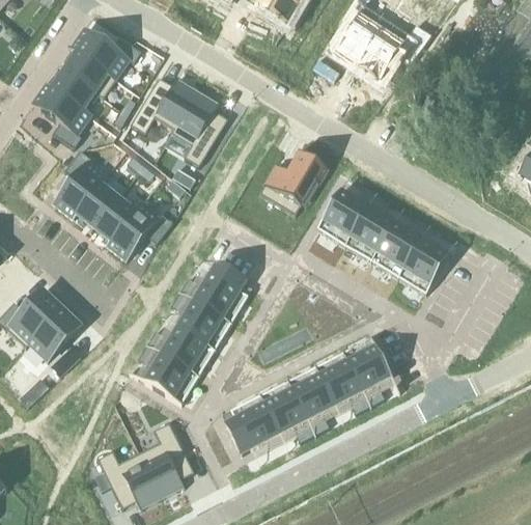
[(261,0),(258,7),(287,24),(299,4),(294,1),(295,0),(261,0)]
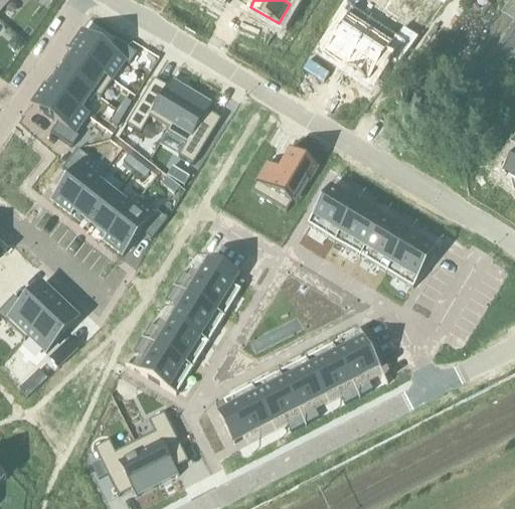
[(340,26),(325,50),(346,63),(347,64),(370,27),(349,14),(358,0),(342,0),(330,20),(340,26)]
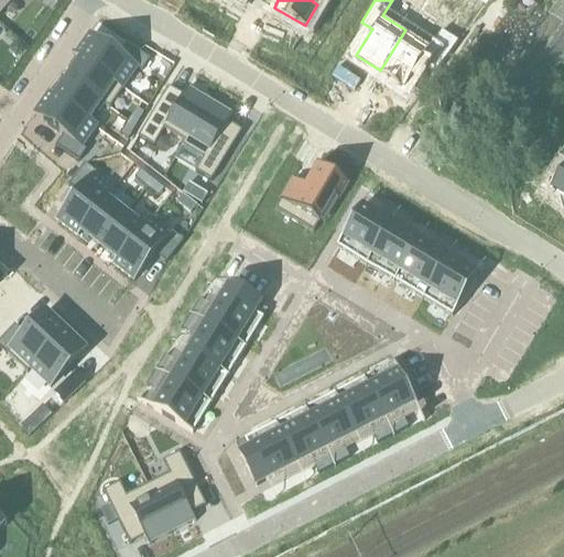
[(557,0),(551,9),(494,86),(523,109),(563,53),(563,0),(557,0)]
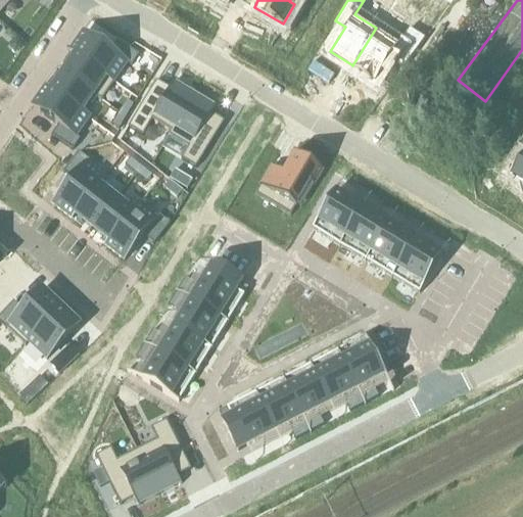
[(437,1),(422,9),(432,29),(447,20),(437,1)]
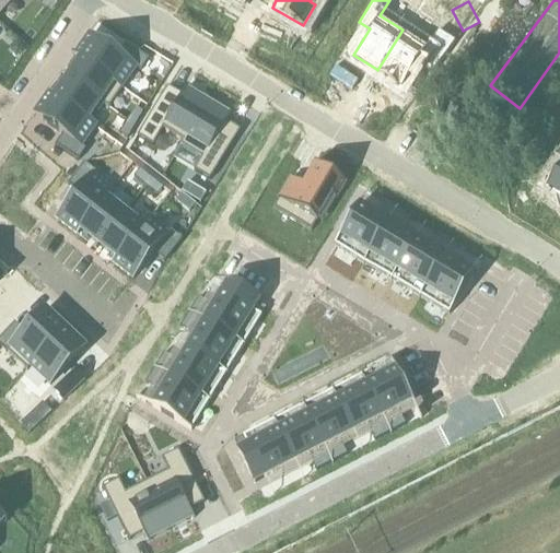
[(376,69),(375,71),(398,85),(399,84),(401,85),(419,60),(431,68),(455,36),(438,26),(427,45),(403,30),(377,70),(376,69)]
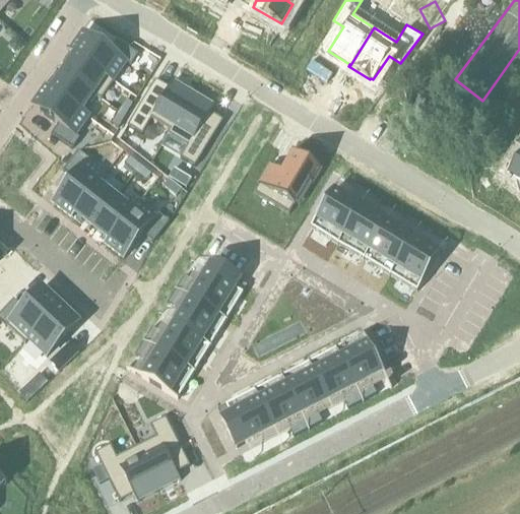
[(83,29),(70,49),(74,52),(74,51),(114,78),(126,60),(130,62),(137,51),(116,36),(109,47),(83,29)]
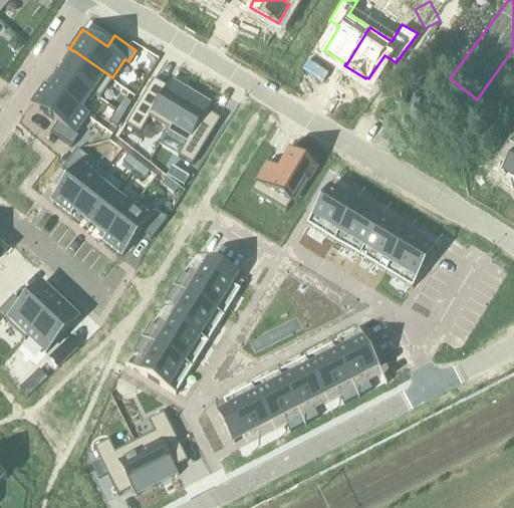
[(73,51),(61,67),(96,92),(95,93),(99,95),(112,77),(73,50),(73,51)]
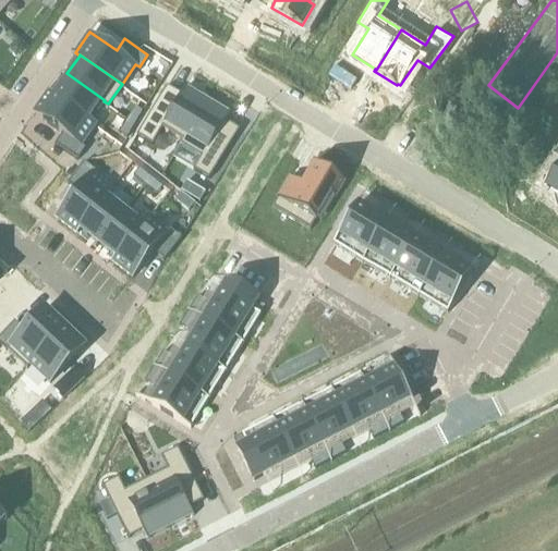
[(53,92),(53,93),(92,119),(104,101),(105,100),(67,73),(53,92)]
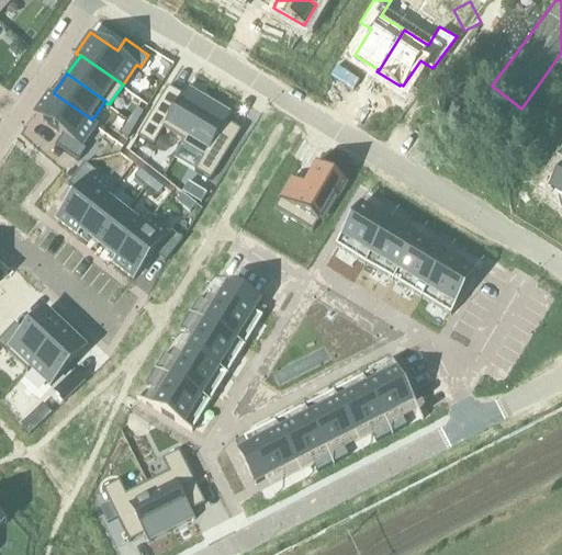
[(168,82),(137,132),(154,142),(164,125),(183,137),(184,137),(209,97),(188,85),(188,83),(187,82),(182,90),(168,82)]
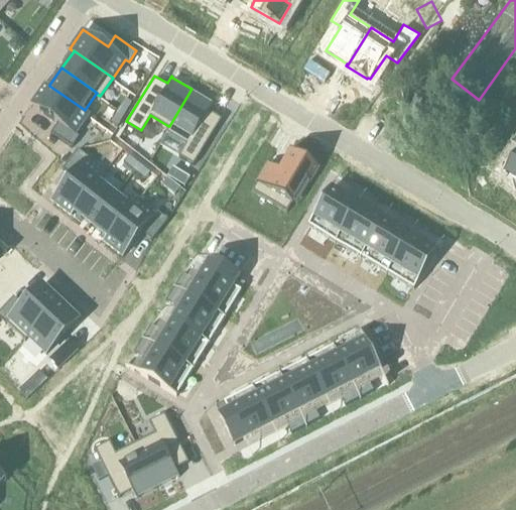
[(45,83),(32,102),(57,120),(50,130),(72,144),(79,133),(76,131),(89,112),(85,110),(49,86),(49,85),(45,83)]
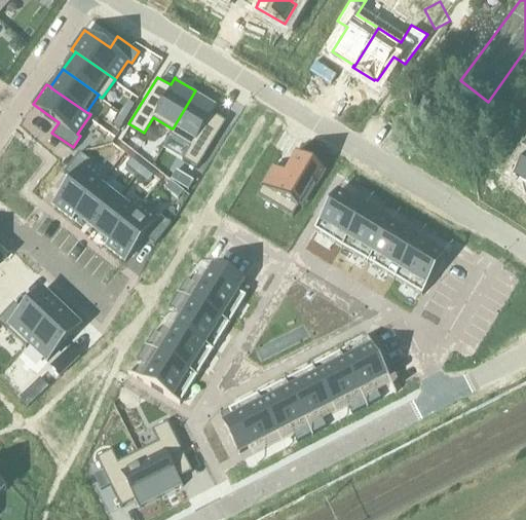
[(172,128),(168,133),(189,145),(182,156),(196,165),(225,118),(213,110),(217,103),(216,102),(215,103),(195,90),(173,128),(172,128)]
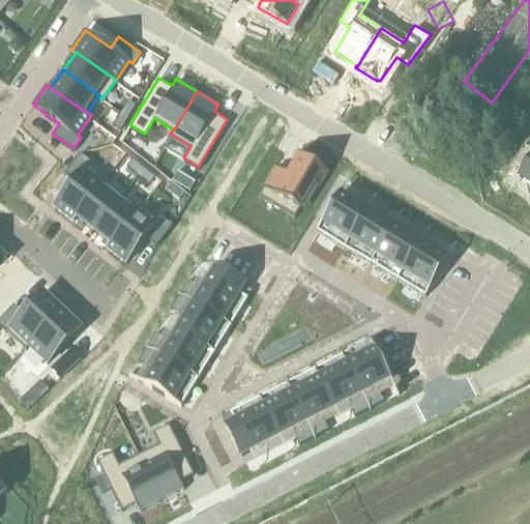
[(128,96),(120,109),(128,114),(136,102),(128,96)]
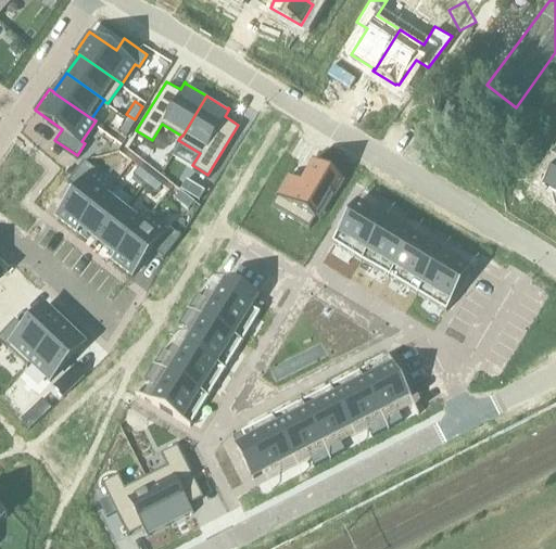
[(126,114),(118,127),(127,132),(135,119),(126,114)]
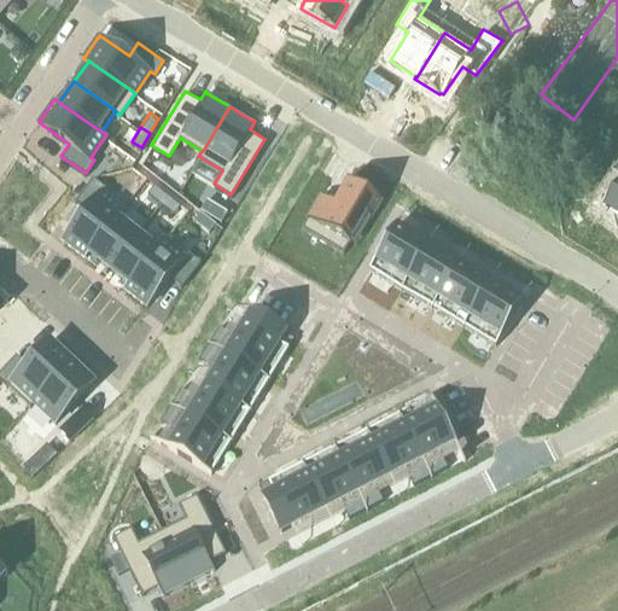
[(617,157),(606,151),(592,172),(613,185),(617,176),(617,157)]
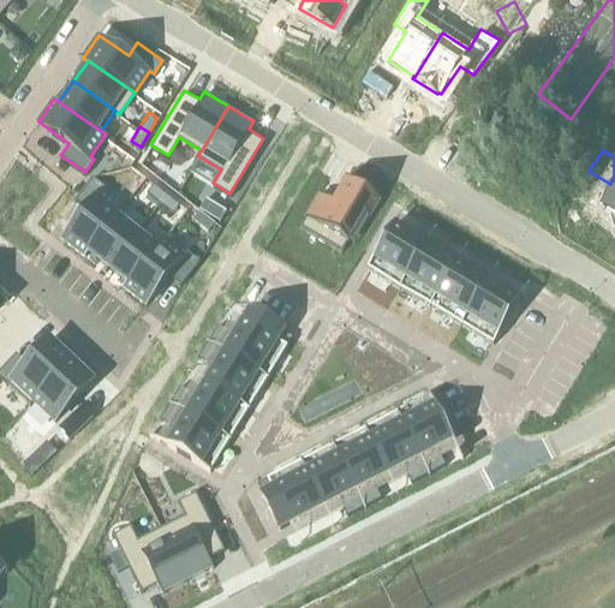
[(85,207),(63,236),(85,254),(89,249),(88,248),(115,213),(117,214),(124,204),(102,188),(105,184),(93,173),(73,197),(85,207)]
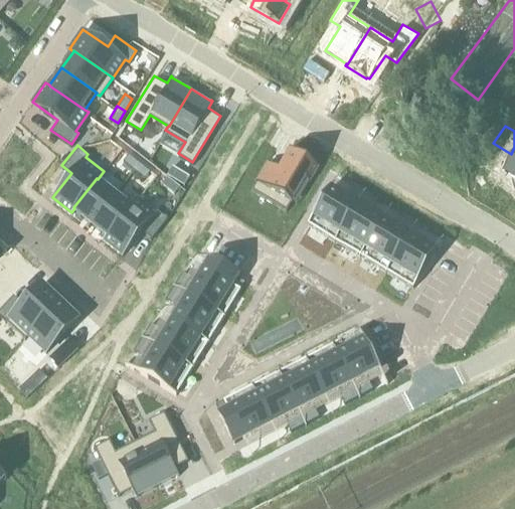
[(268,159),(250,188),(286,208),(291,200),(292,200),(292,199),(305,175),(310,178),(318,163),(290,146),(280,165),(268,159)]
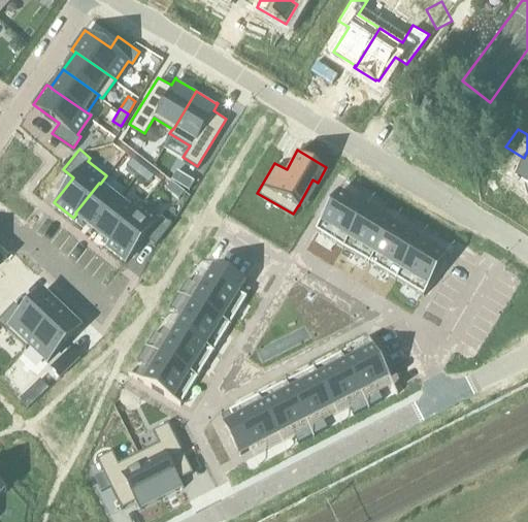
[(527,153),(524,160),(516,172),(527,180),(527,153)]
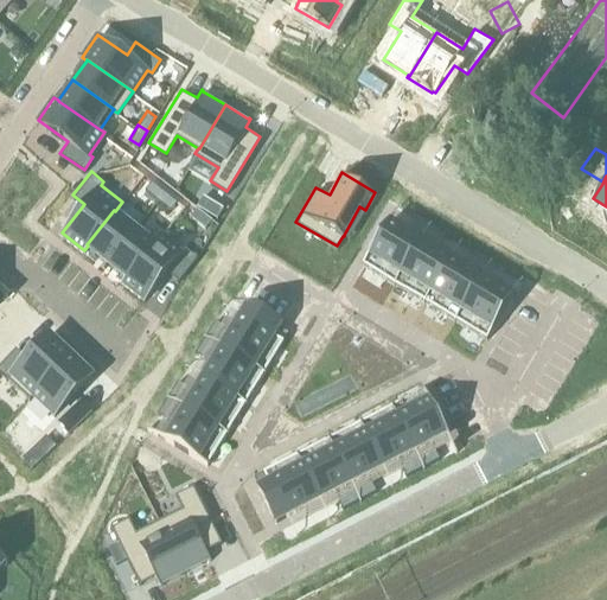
[(152,178),(145,186),(158,196),(165,187),(152,178)]
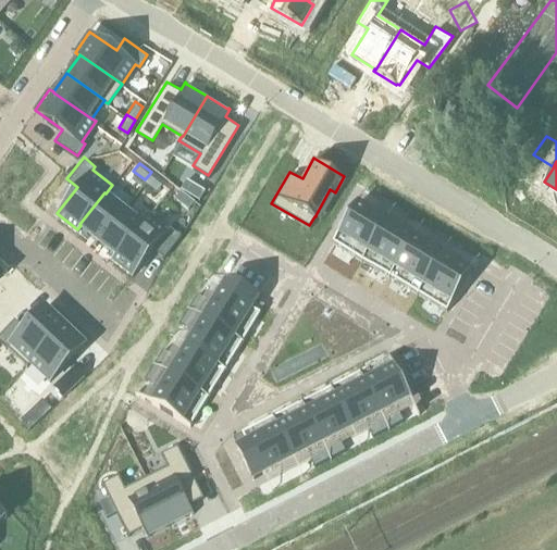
[(151,172),(145,179),(157,189),(163,182),(151,172)]
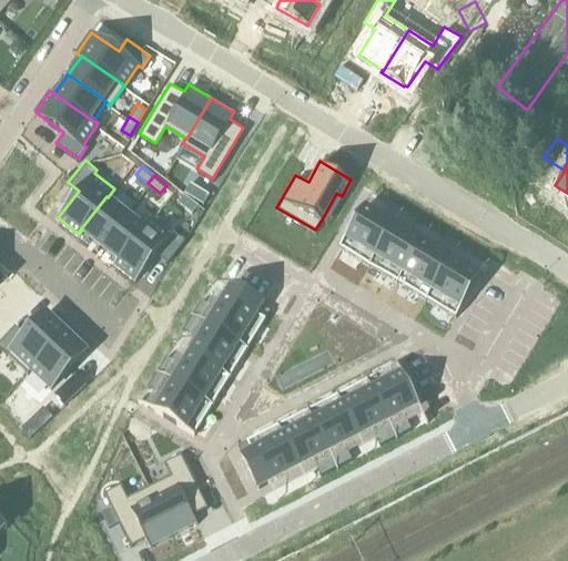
[(190,184),(186,191),(203,201),(208,194),(190,184)]
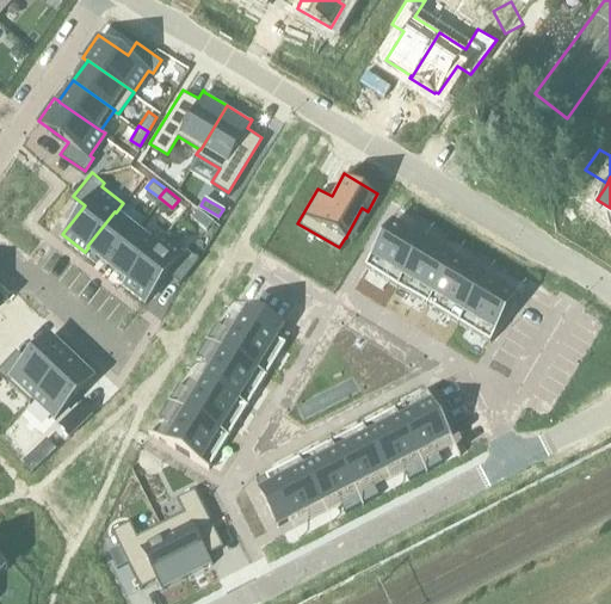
[(115,211),(87,246),(88,247),(107,263),(135,227),(134,227),(116,213),(115,211)]
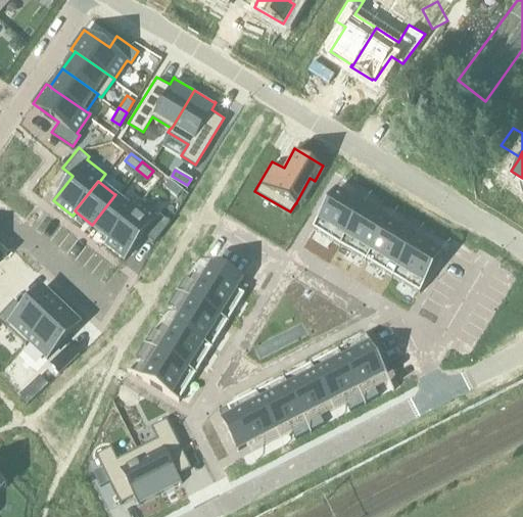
[(357,181),(351,189),(362,195),(366,187),(357,181)]
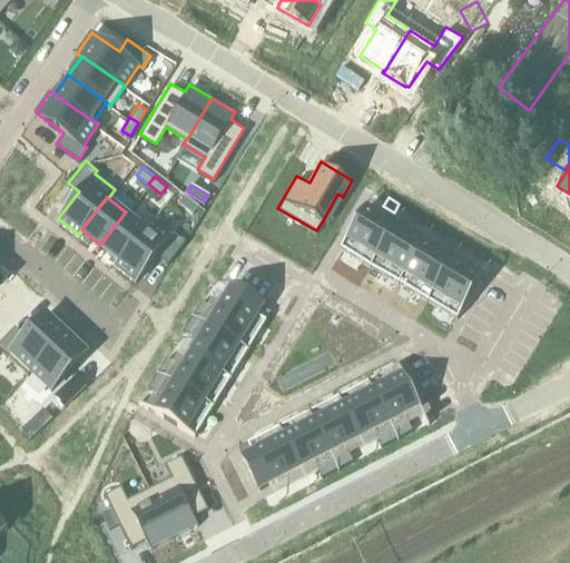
[(365,204),(341,244),(371,262),(394,223),(365,204)]
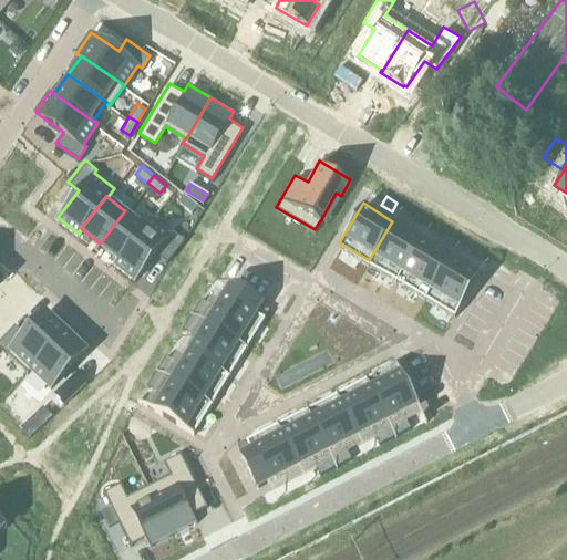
[(397,203),(392,211),(401,217),(406,209),(397,203)]
